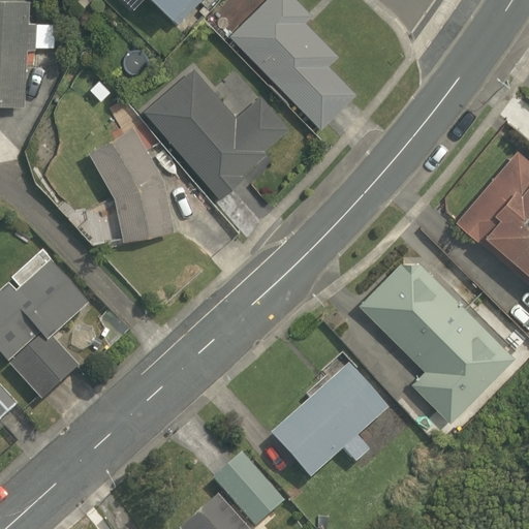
[(26,0),(0,0),(0,101),(19,102),(21,49),(57,50),(58,17),(26,16),(26,0)]
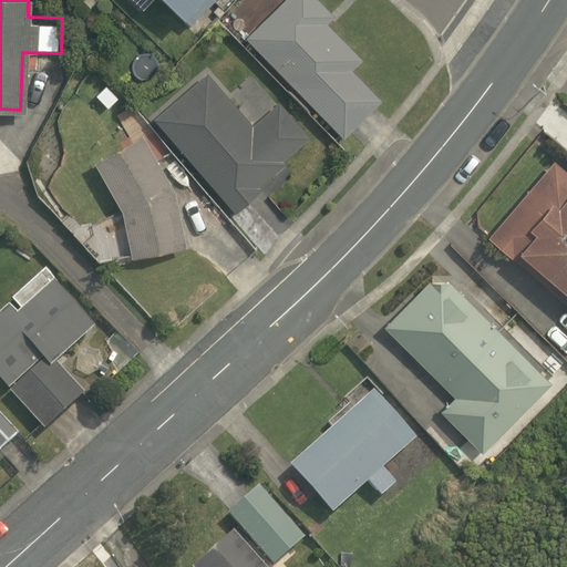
[(160,0),(176,17),(192,0),(160,0)]
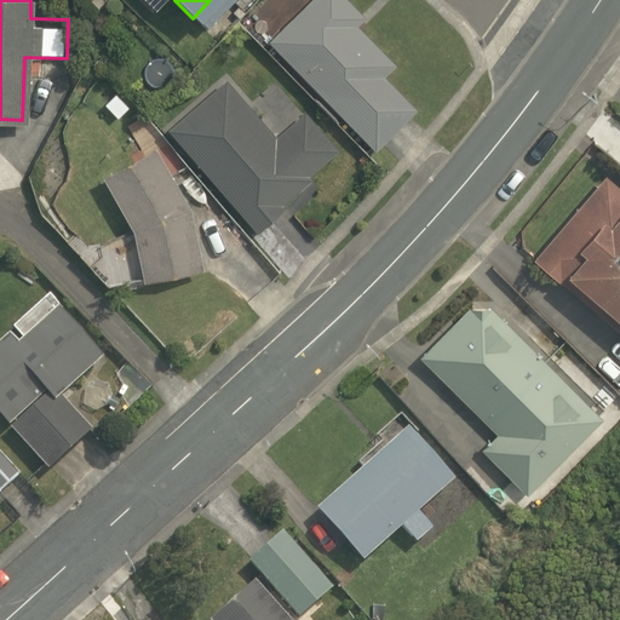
[(346,0),(308,0),(267,40),(375,151),(424,104),(390,69),(394,65),(352,23),(361,15),(346,0)]
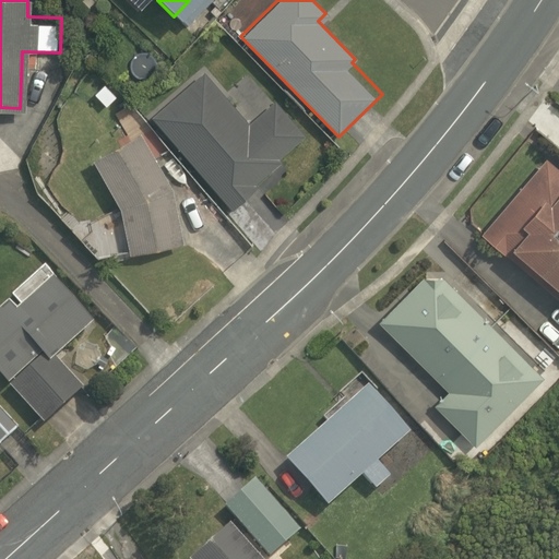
[(202,67),(147,115),(232,211),(309,143),(269,97),(246,117),(202,67)]
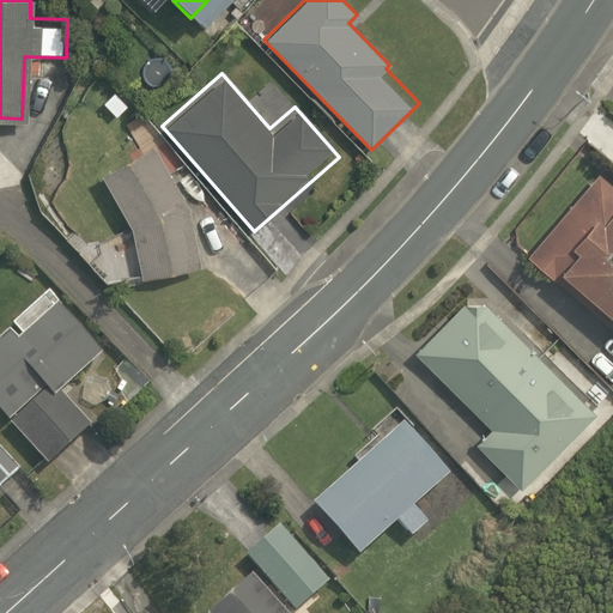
[(96,170),(129,229),(139,277),(198,265),(183,200),(157,141),(96,170)]
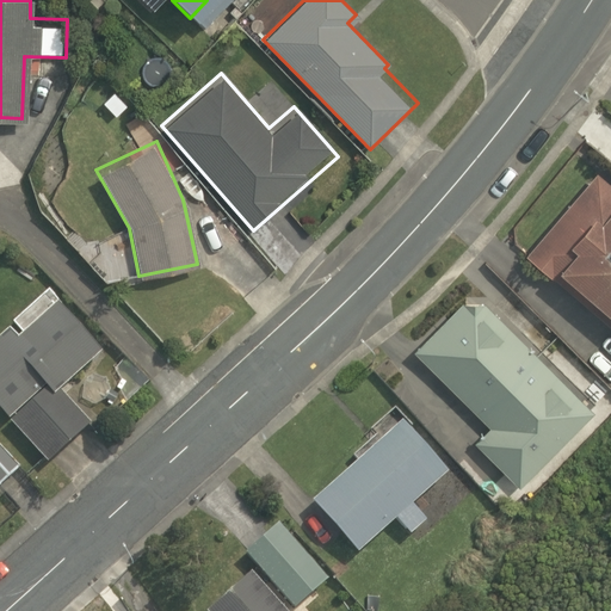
[(553,282),(557,276),(610,323),(610,181),(596,168),(519,251),(553,282)]
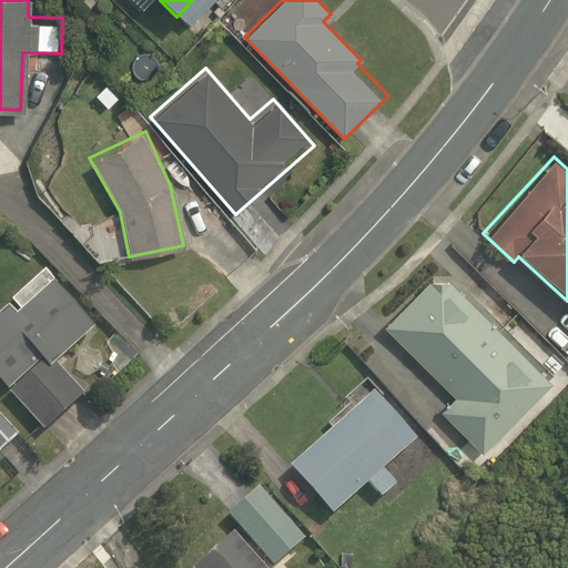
[(551,379),(438,265),(378,324),(454,401),(439,415),(477,453),(551,379)]
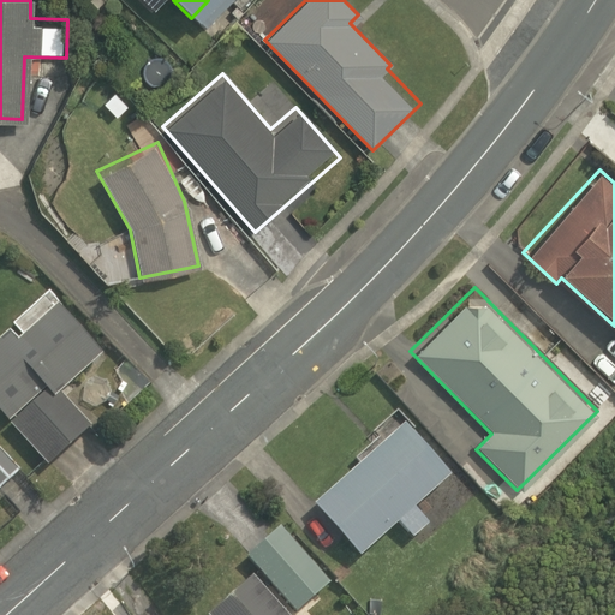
[(9,336),(0,342),(0,419),(45,473),(90,435),(58,395),(101,359),(54,303),(11,340),(9,336)]
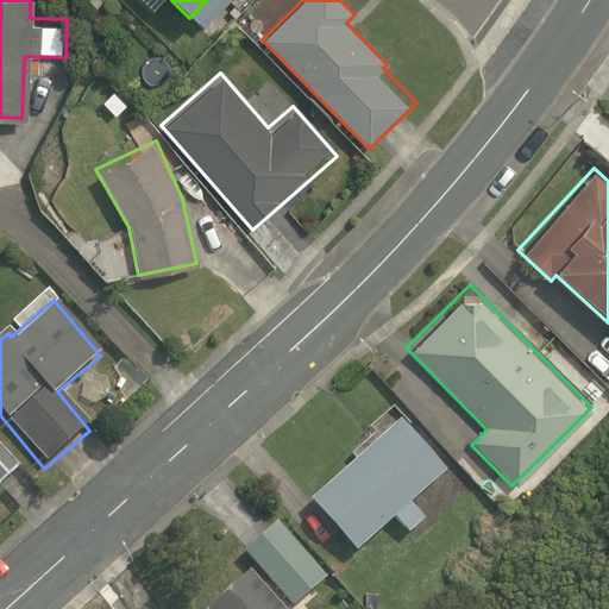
[(390,516),(407,535),(426,519),(409,500),(441,472),(397,422),(308,501),(352,551),(390,516)]
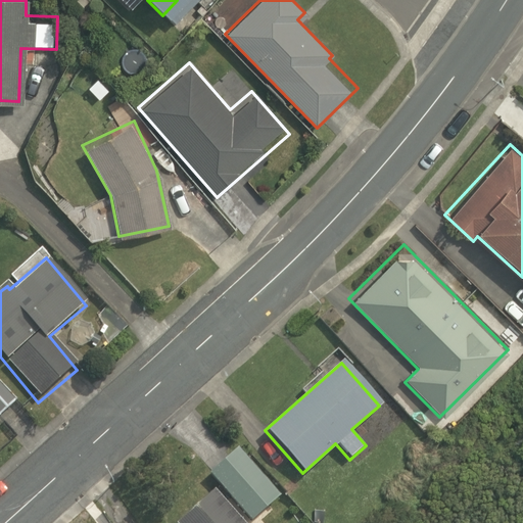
[(0,412),(13,399),(0,384),(0,412)]
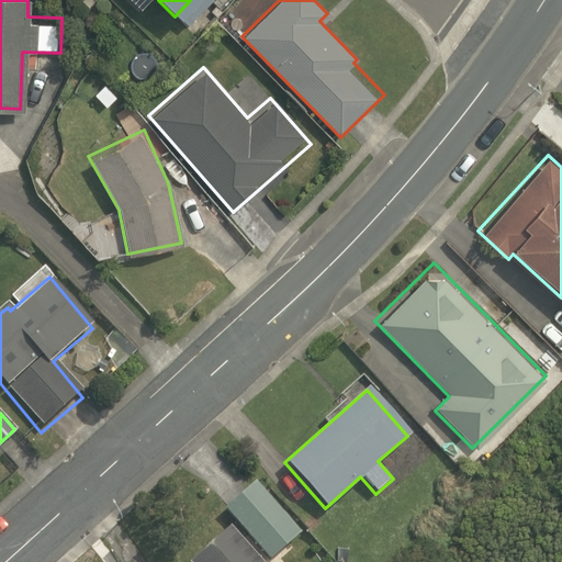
[(301,532),(253,480),(222,508),(270,561),(301,532)]
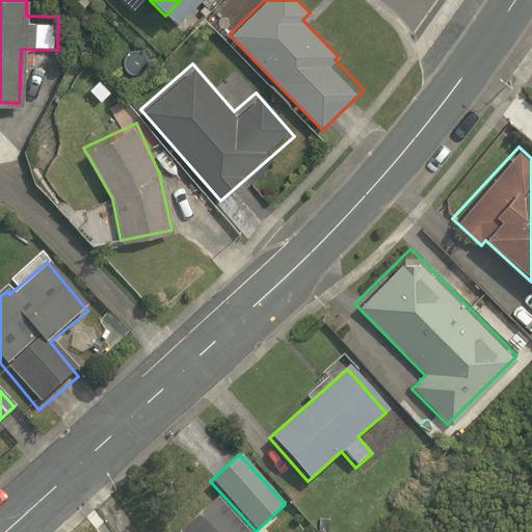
[(181,531),(245,531),(217,500),(181,531)]
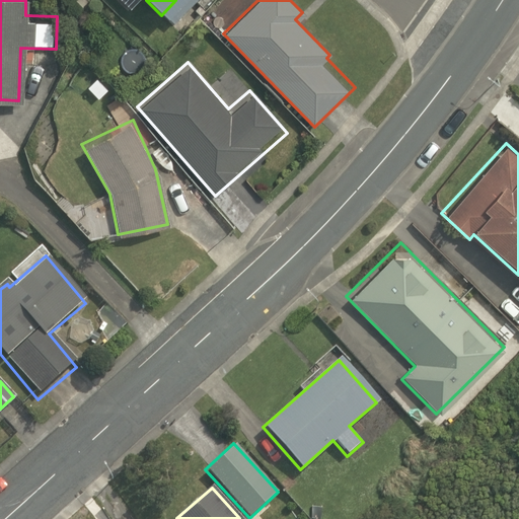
All buildings are outlined.
